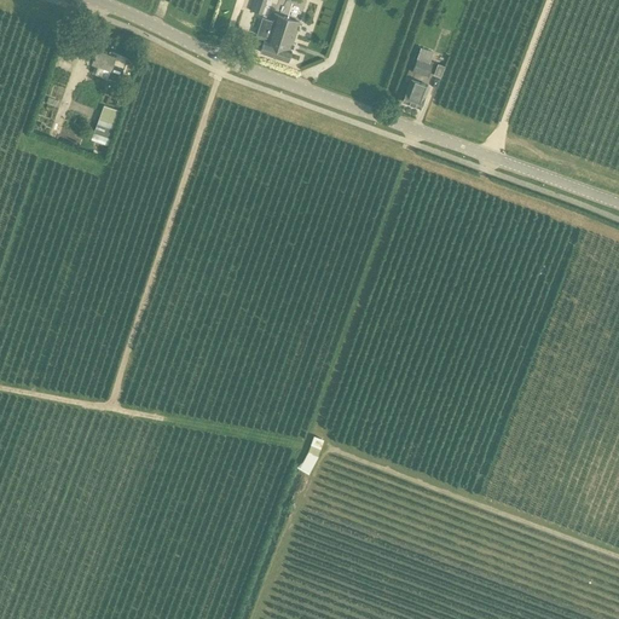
[(253,0),(249,10),(260,13),(264,0),(253,0)]
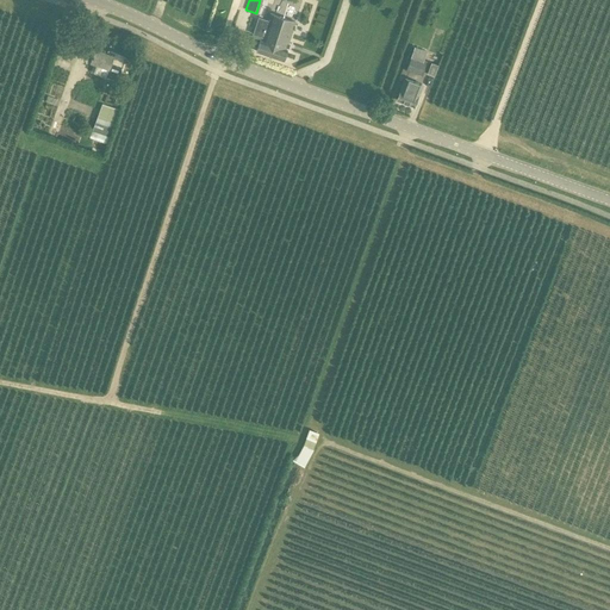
[(286,48),(294,20),(269,12),(261,39),(260,39),(256,50),(282,58),(286,48)]
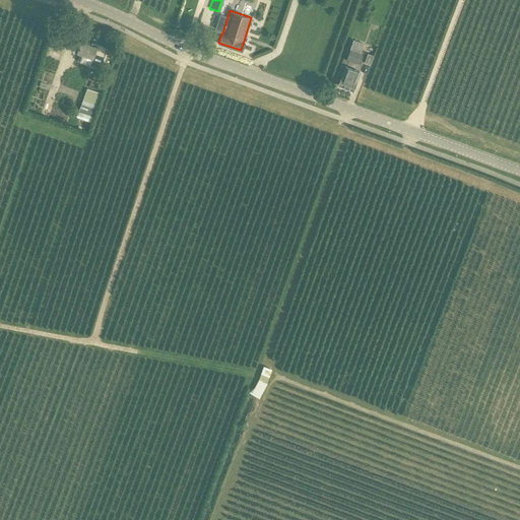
[(104,58),(108,48),(98,45),(96,46),(81,41),(77,52),(93,58),(94,55),(104,58)]
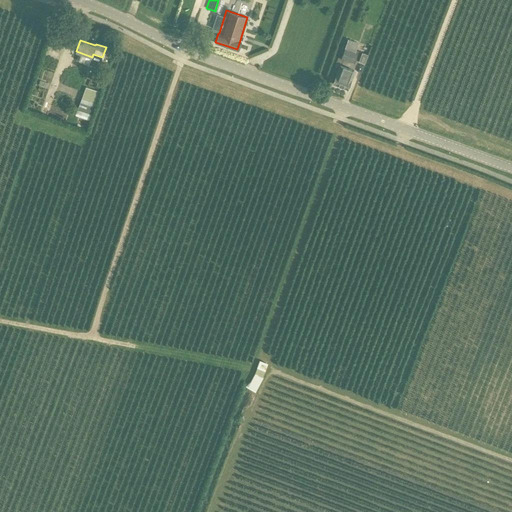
[(340,59),(354,64),(358,52),(356,51),(357,47),(346,43),(340,59)]
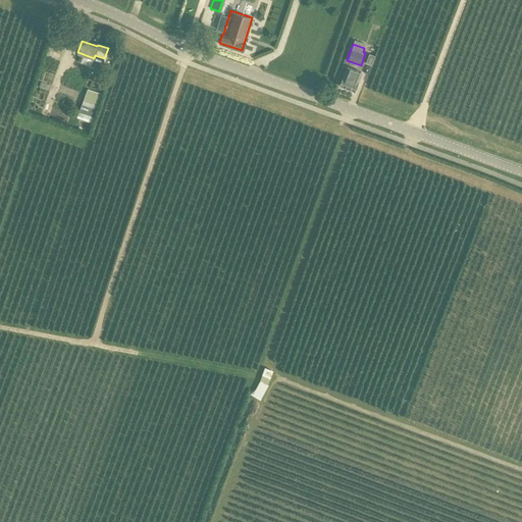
[(369,54),(365,63),(371,65),(375,56),(369,54)]
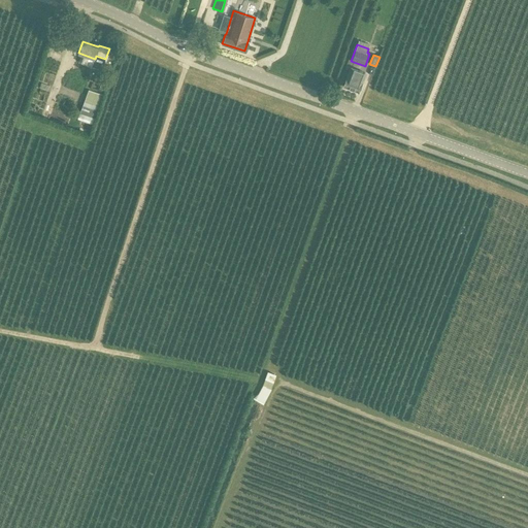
[(359,91),(365,72),(350,67),(343,86),(359,91)]
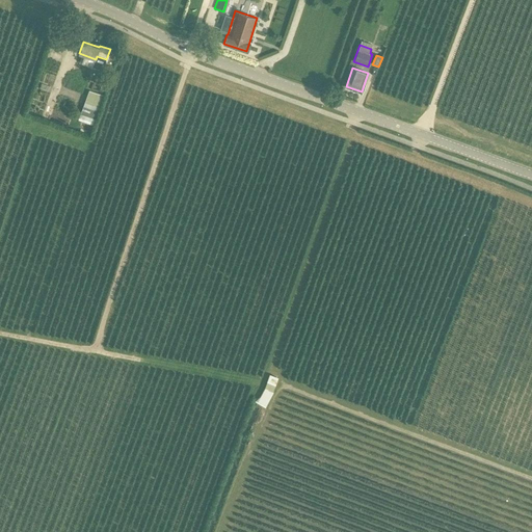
[(105,94),(96,89),(85,116),(89,117),(88,120),(95,122),(105,94)]
